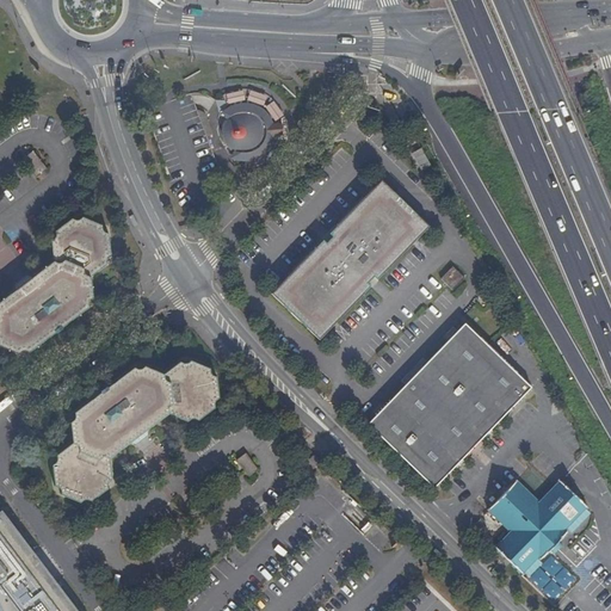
[(392,118),(402,111),(389,91),(378,98),(392,118)]
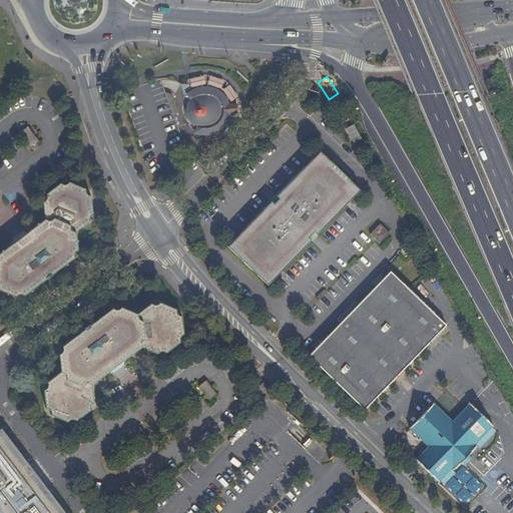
[(227,113),(226,105),(220,106),(219,104),(217,100),(213,97),(208,96),(204,96),(200,96),(197,98),(194,100),(192,103),(190,107),(188,106),(187,110),(188,115),(190,119),(192,122),(194,121),(197,123),(201,125),(205,126),(209,126),(212,124),(216,122),(219,118),(220,115),(221,112),(227,113)]
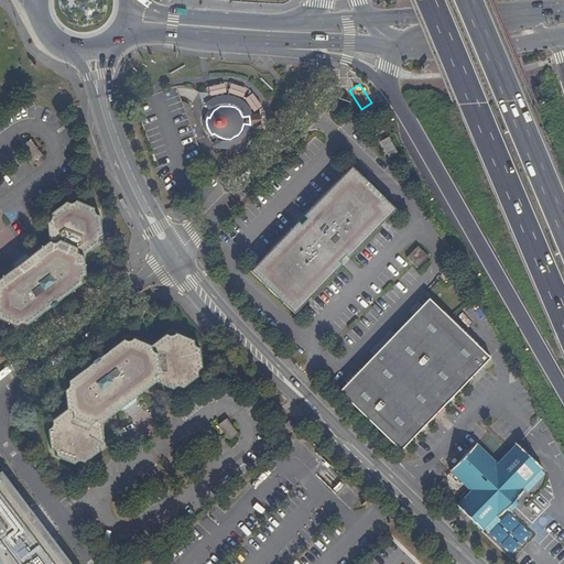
[(397,153),(388,137),(380,141),(389,158),(397,153)]
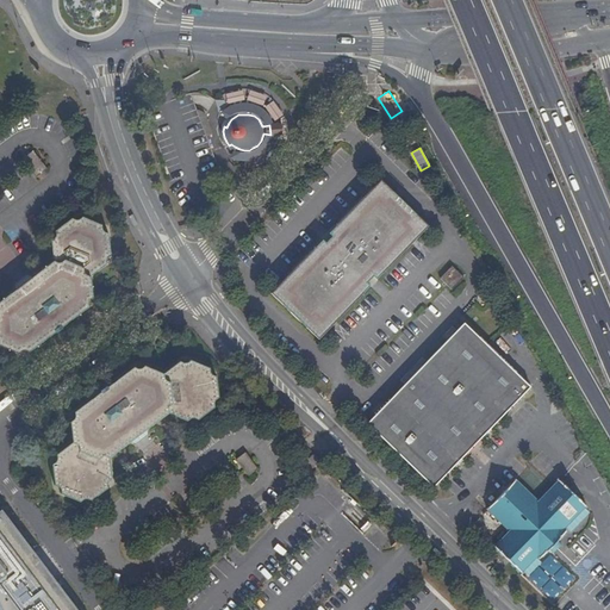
[(32,150),(22,160),(36,178),(48,169),(32,150)]
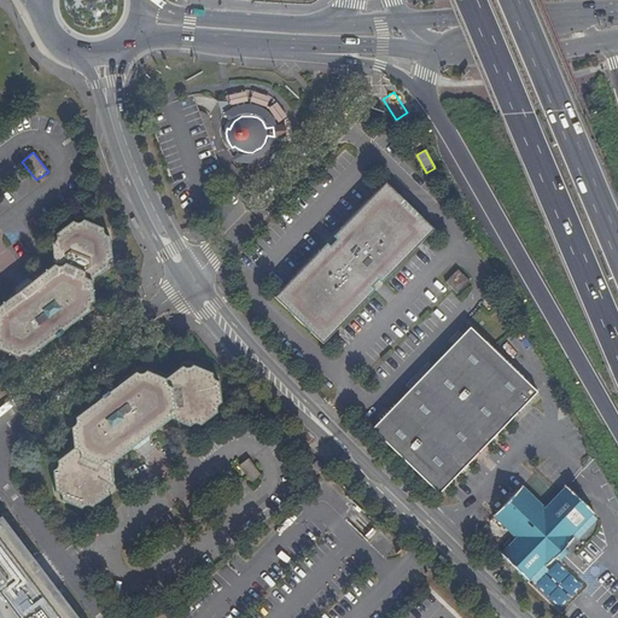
[(330,246),(326,243),(274,297),(322,344),(374,290),(372,287),(378,280),(382,283),(433,228),(385,182),(332,237),(336,240),(330,246)]
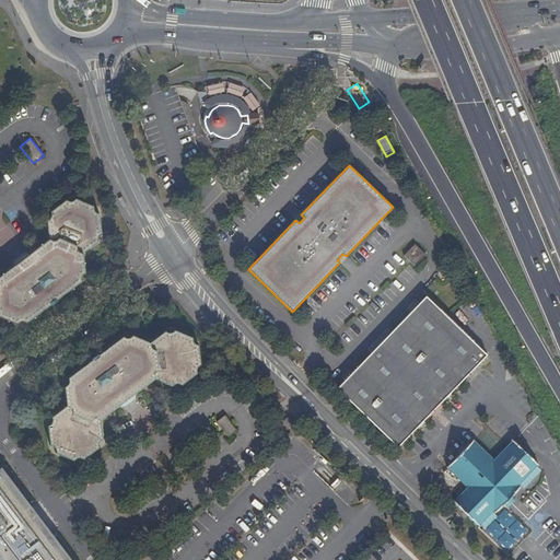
[(63,293),(66,294),(81,282),(81,278),(83,275),(85,272),(83,254),(97,243),(97,238),(98,235),(102,233),(100,214),(96,212),(94,210),(93,206),(76,198),(72,201),(69,201),(66,200),(49,212),(50,214),(49,219),(46,221),(48,240),(33,252),(34,254),(30,255),(28,259),(18,268),(13,267),(14,269),(11,270),(10,269),(0,277),(0,317),(16,325),(20,323),(23,322),(26,324),(43,312),(42,308),(44,307),(46,308),(62,296),(61,294),(63,293)]
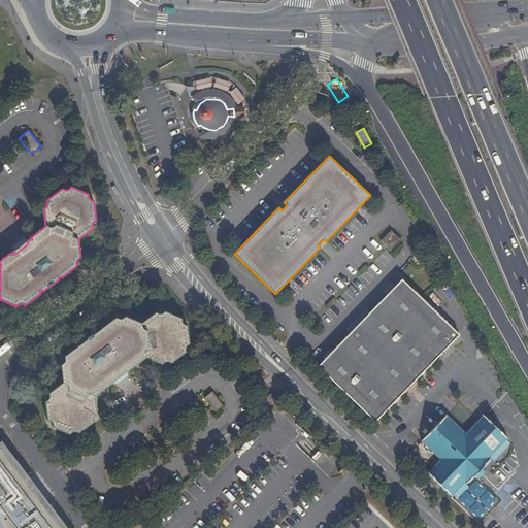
[(277,206),(278,207),(282,210),(287,205),(284,202),(283,201),(277,206)]
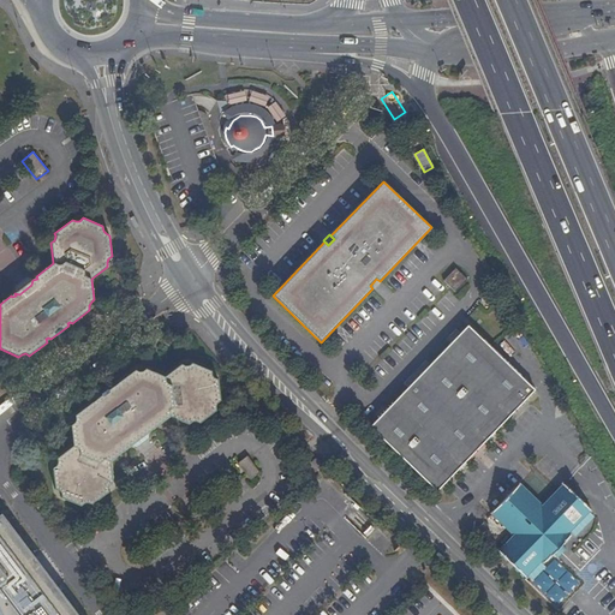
[(442,280),(454,291),(466,279),(455,267),(442,280)]
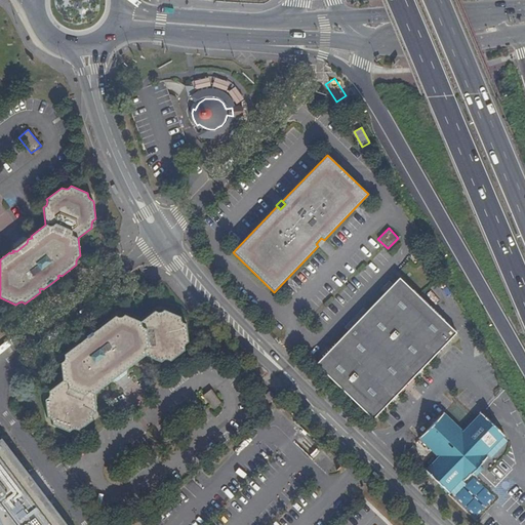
[(27,243),(28,239),(24,237),(12,245),(12,250),(16,251),(27,243)]
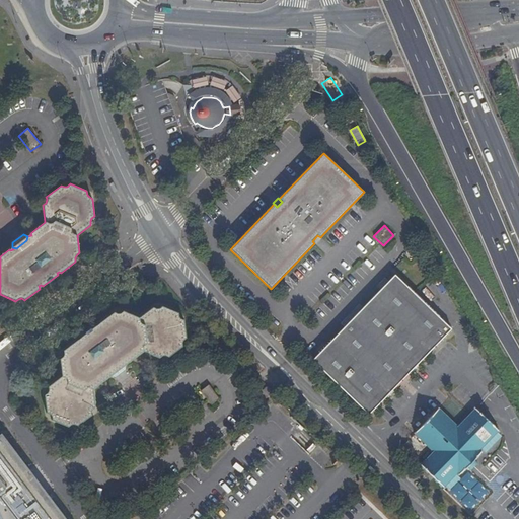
[(312,241),(314,243),(315,244),(320,239),(320,237),(317,235),(312,241)]
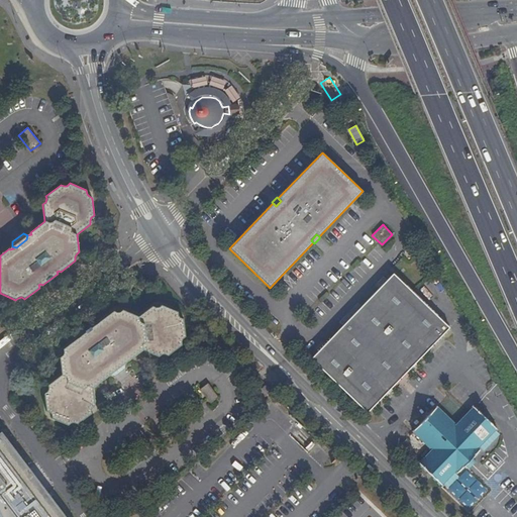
[(312,358),(367,412),(387,392),(448,328),(394,274),(312,358)]
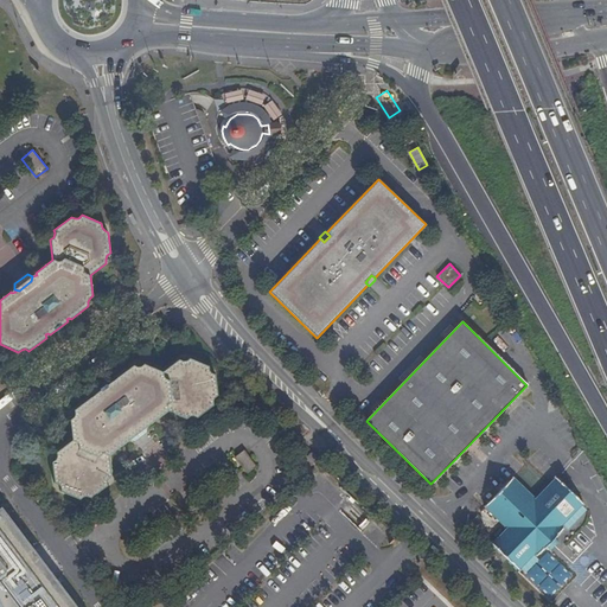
[(93,398),(90,397),(74,410),(74,414),(72,417),(69,420),(71,441),(55,453),(56,457),(55,461),(51,464),(53,484),(57,485),(61,490),(61,492),(80,500),(83,498),(87,498),(90,499),(107,486),(107,481),(107,479),(112,477),(108,457),(125,443),(125,441),(127,440),(129,441),(129,440),(129,435),(141,426),(146,428),(146,425),(148,423),(151,425),(166,411),(185,420),(190,417),(192,416),(196,419),(212,406),(212,402),(213,398),(217,396),(215,375),(211,372),(209,370),(209,366),(189,358),(185,360),(181,362),(178,359),(161,371),(142,364),(140,366),(135,368),(132,365),(115,378),(116,381),(114,382),(112,381),(94,394),(95,396),(93,398)]
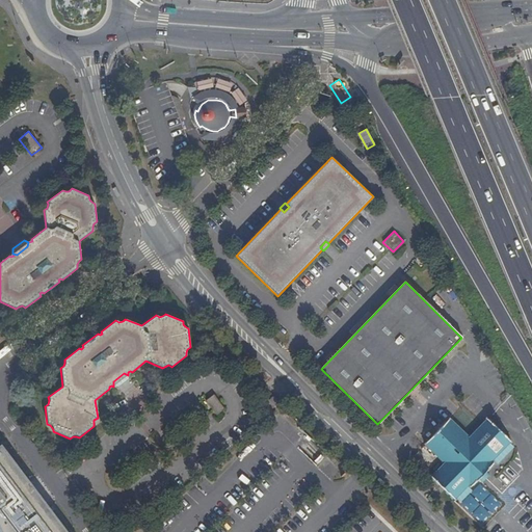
[(128,379),(128,375),(124,373),(113,381),(113,386),(117,388),(128,379)]
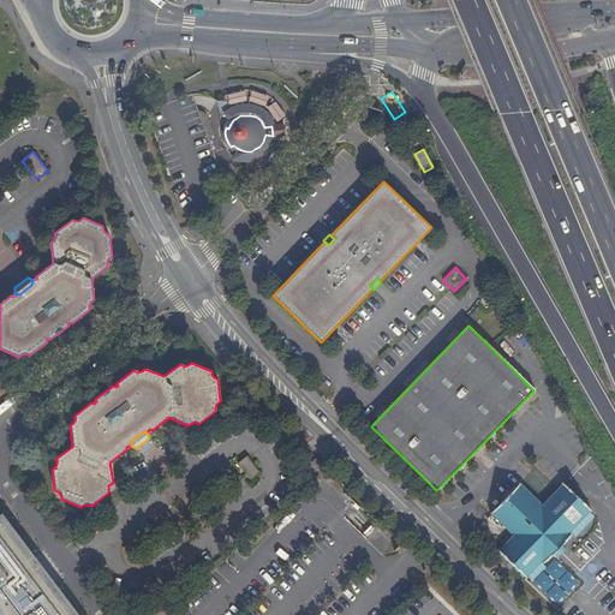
[(237,464),(250,481),(261,472),(248,455),(237,464)]
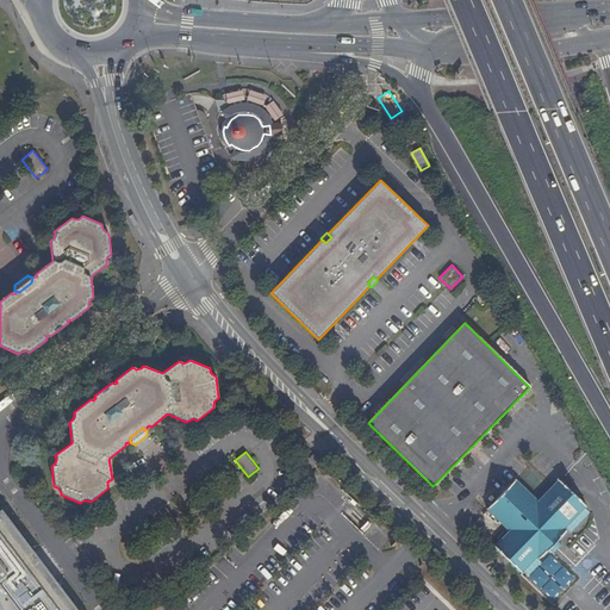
[(521,572),(523,571),(535,558),(536,556),(536,558),(547,548),(556,537),(565,530),(562,528),(564,528),(583,508),(584,506),(556,480),(536,500),(516,481),(487,511),(508,530),(492,546),(521,572)]
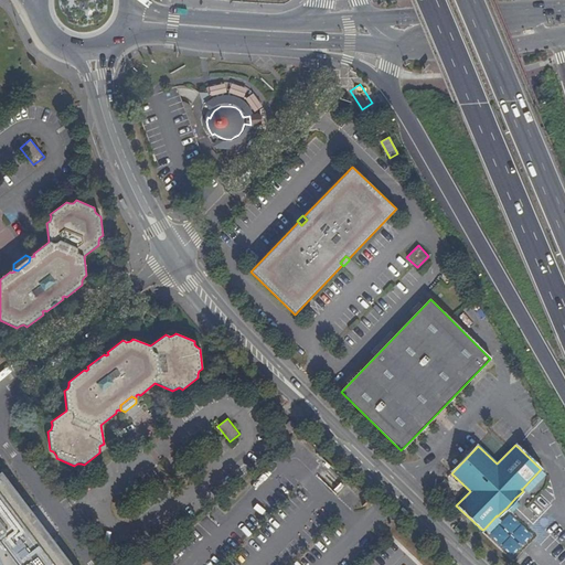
[(31,510),(1,469),(0,469),(0,564),(73,564),(49,532),(41,533),(25,513),(31,510)]
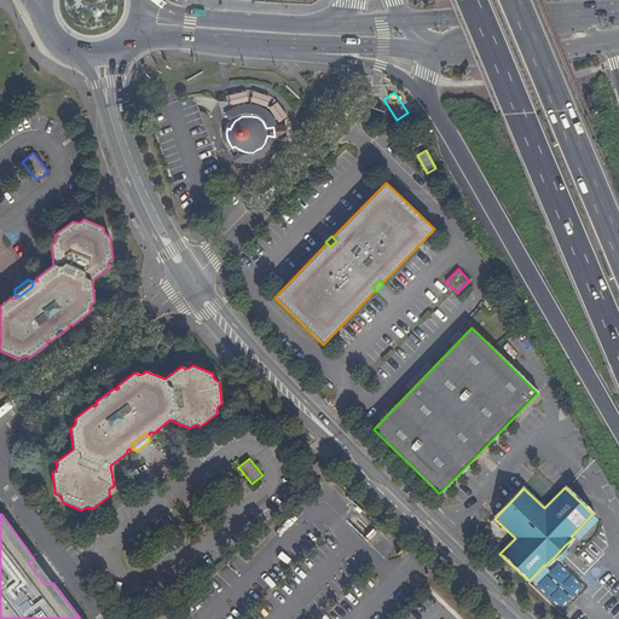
[(595,520),(591,515),(572,536),(577,539),(595,520)]
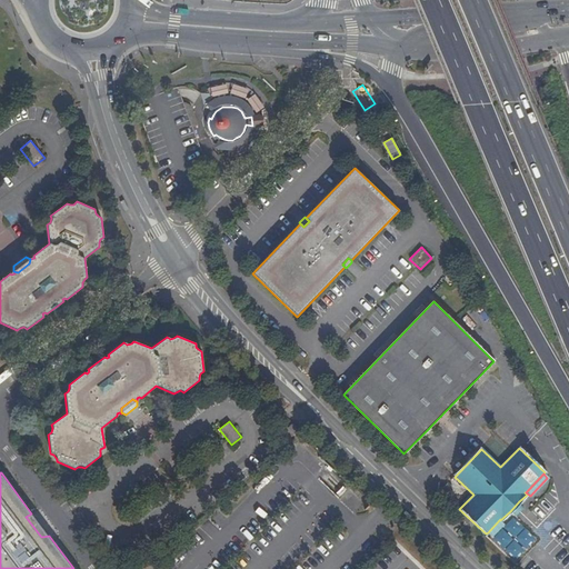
[(519,501),(510,511),(513,516),(523,506),(519,501)]
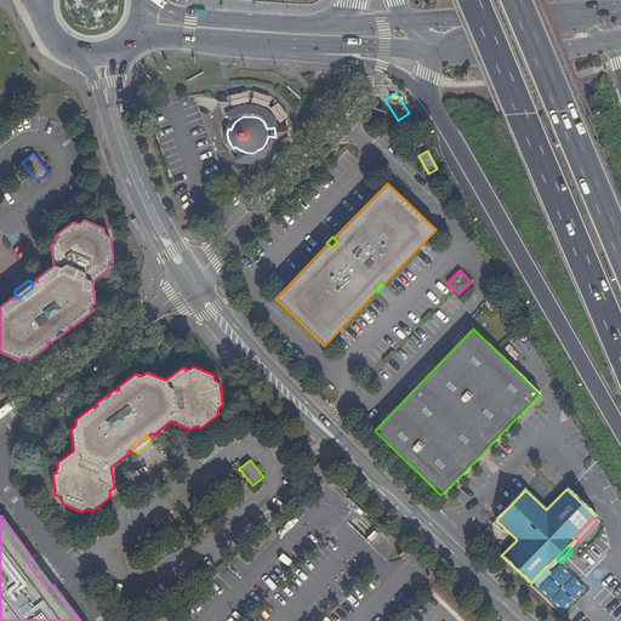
[(53,585),(34,560),(28,564),(45,586),(53,585)]
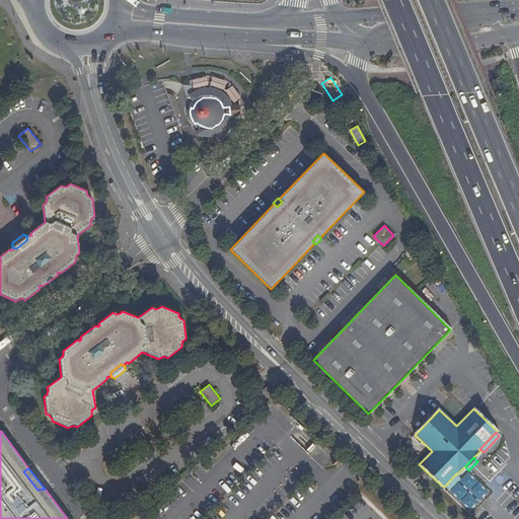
[(455,474),(445,486),(448,489),(459,478),(455,474)]
